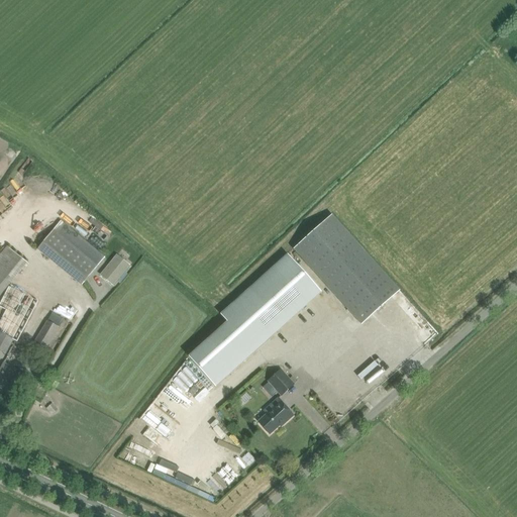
[(294,249),(355,317),(362,325),(400,291),(332,215),(294,249)]
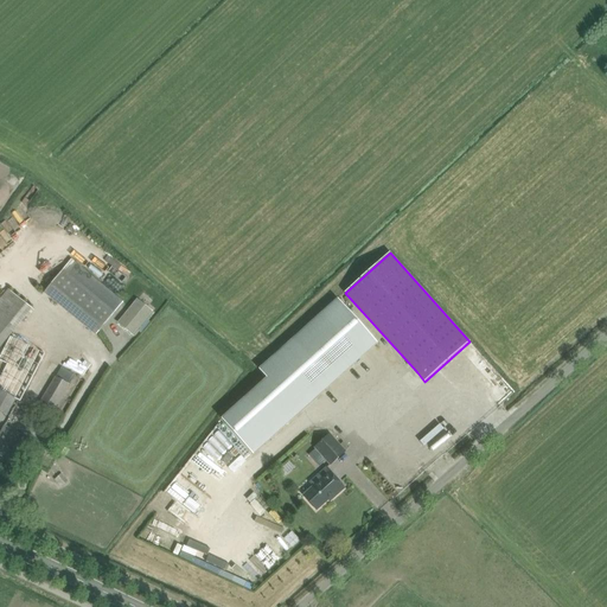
[(63,269),(44,293),(96,336),(115,312),(123,302),(71,260),(63,269)]
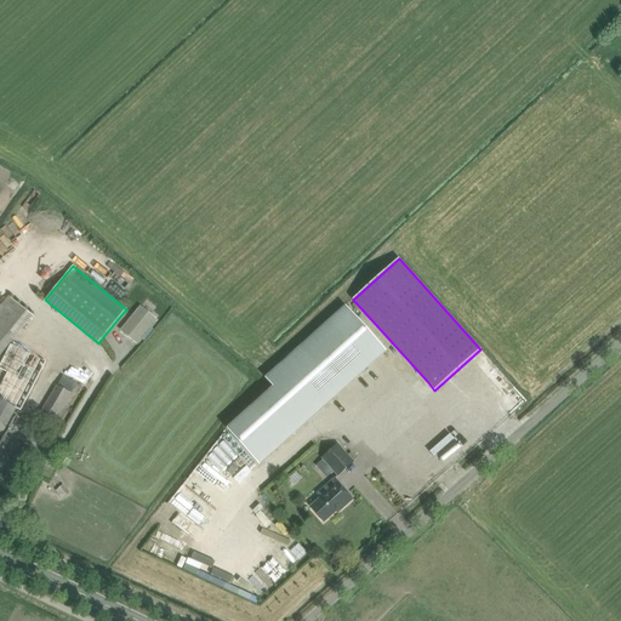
[(0,306),(0,369),(5,374),(3,379),(0,383),(0,398),(16,406),(43,354),(13,340),(34,317),(9,296),(0,306)]
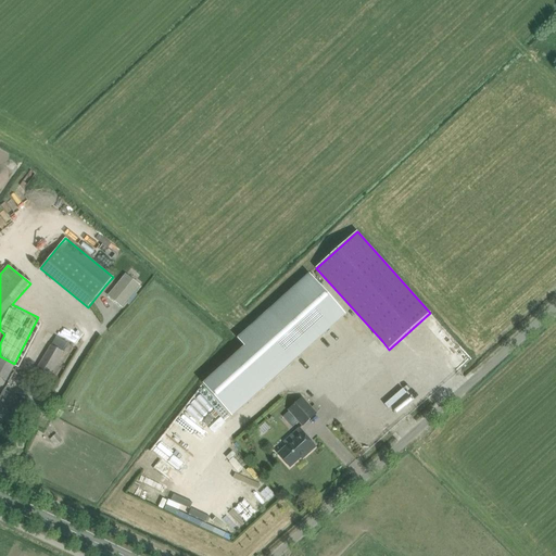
[(125,274),(108,295),(123,307),(126,302),(134,293),(140,286),(125,274)]
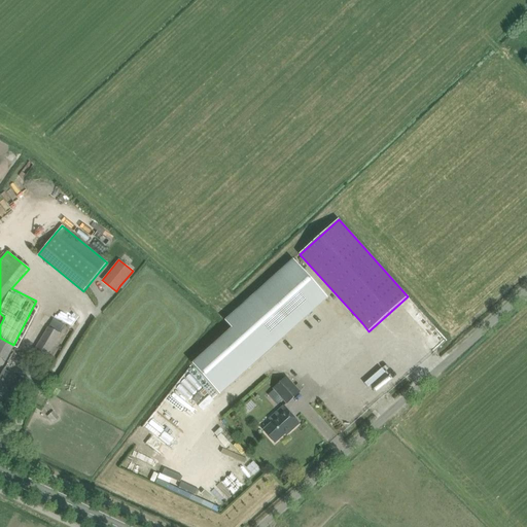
[(232,328),(192,363),(220,394),(328,299),(293,259),(225,320),(232,328)]
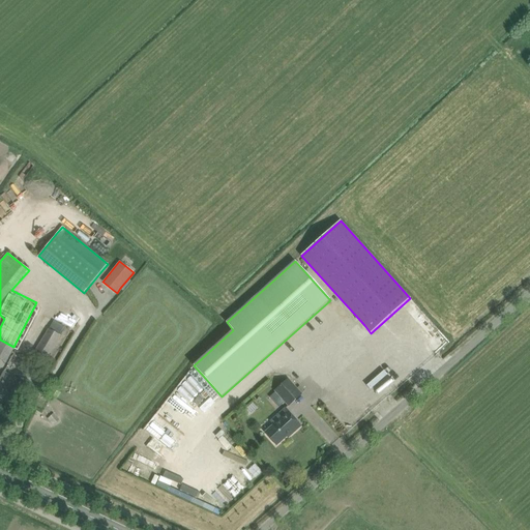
[(54,321),(34,352),(47,359),(61,335),(60,334),(65,327),(54,321)]
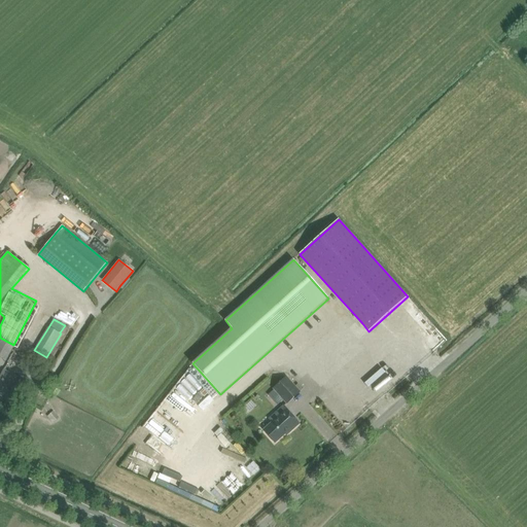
[(13,345),(0,338),(0,357),(6,360),(13,345)]
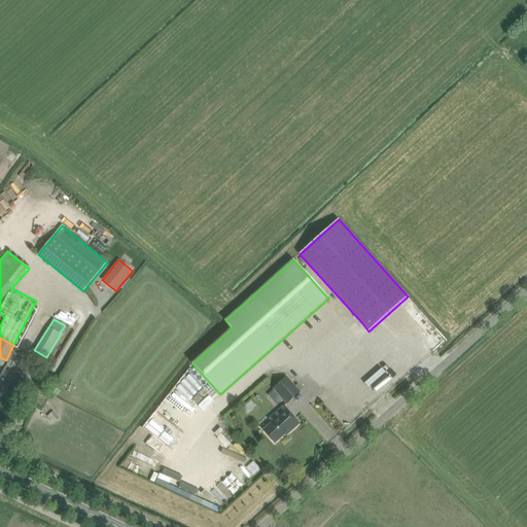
[(387,355),(378,364),(387,375),(397,365),(387,355)]
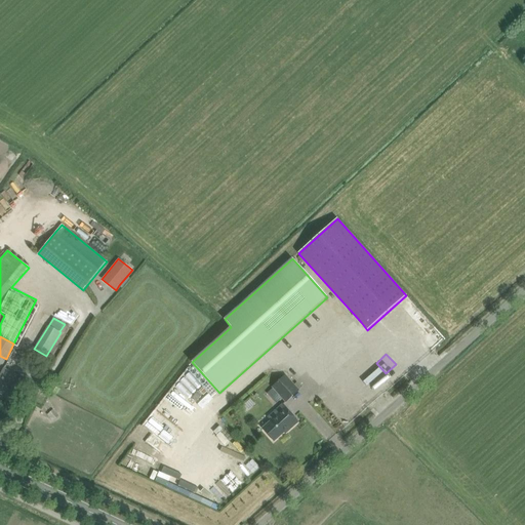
[(4,368),(0,375),(0,394),(11,400),(23,378),(4,368)]
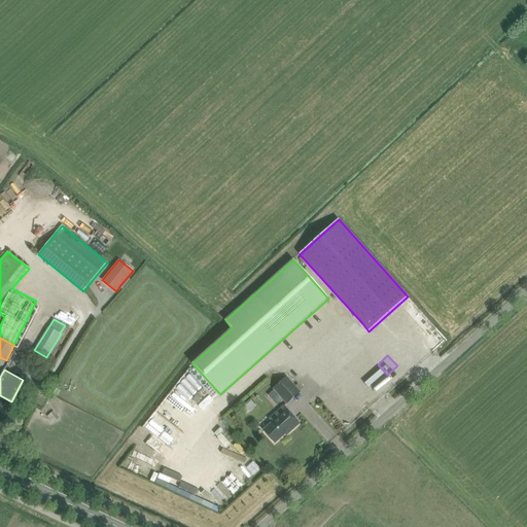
[(370,391),(380,382),(371,372),(360,381),(370,391)]
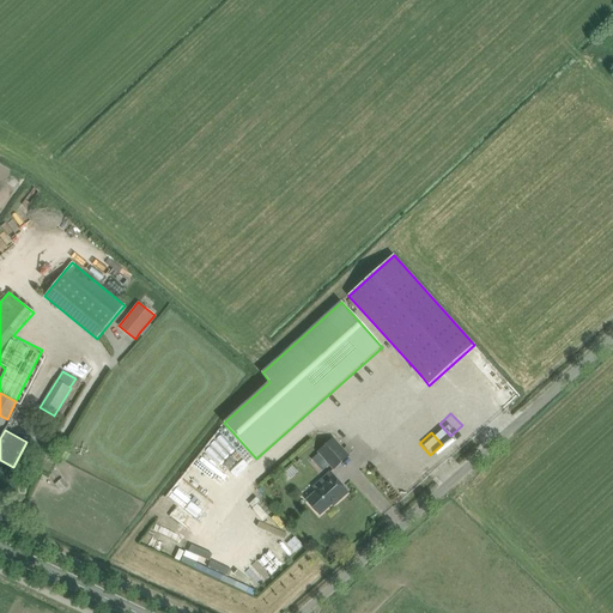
[(320,453),(313,460),(319,467),(326,461),(329,463),(334,469),(349,456),(343,449),(341,447),(333,438),(317,451),(320,453)]
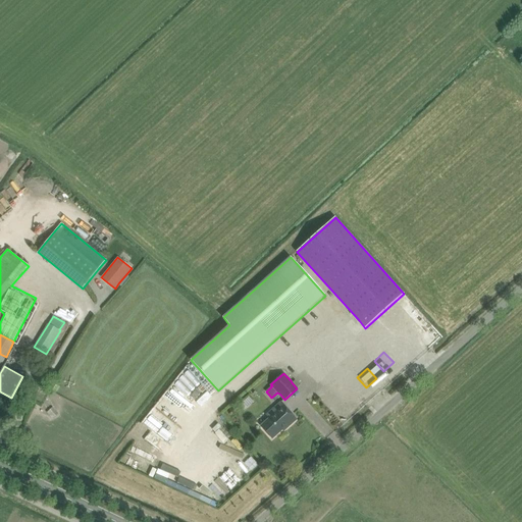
[(268,420),(261,426),(272,438),(288,424),(290,426),(297,419),(281,402),(265,416),(268,420)]
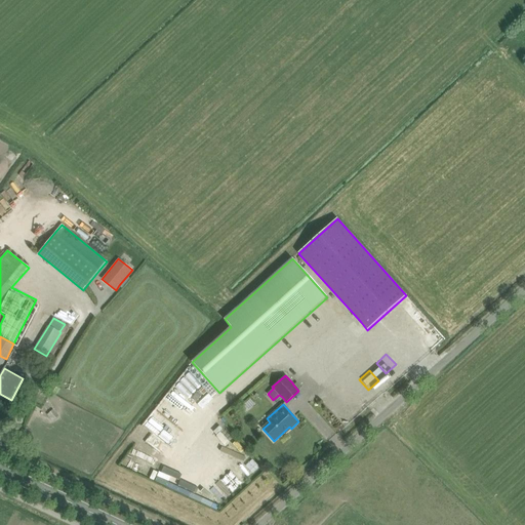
[(59,416),(53,409),(47,414),(53,421),(59,416)]
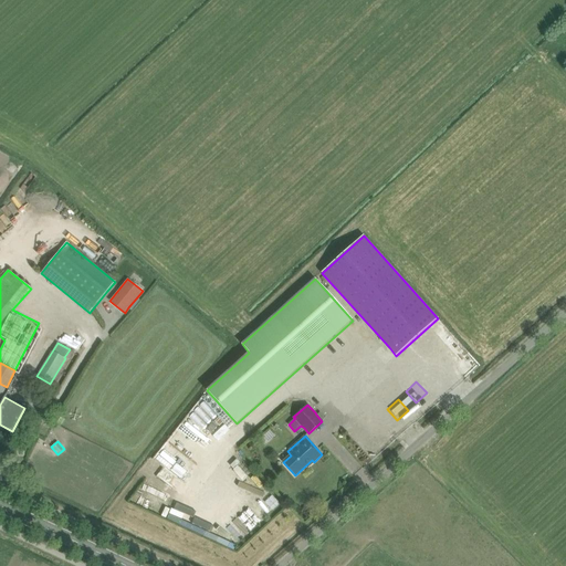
[(255,480),(249,488),(253,491),(251,494),(268,510),(278,499),(255,480)]
